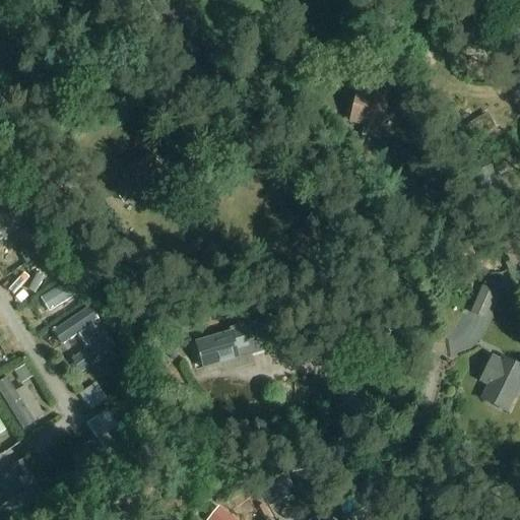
[(344,125),(355,127),(364,129),(362,136),(377,139),(390,82),(371,78),(366,98),(355,95),(351,114),(346,113),(344,125)]
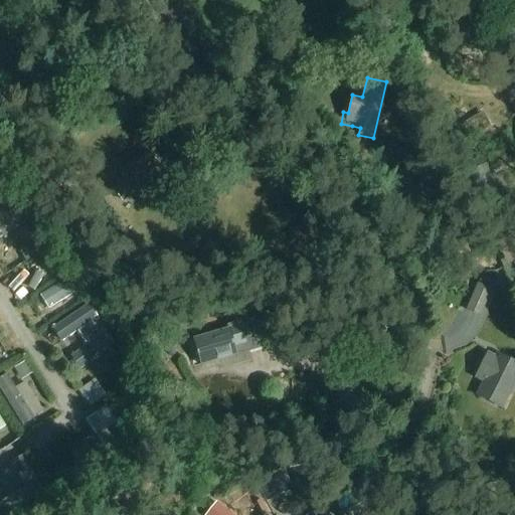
[(478,131),(465,138),(470,148),(483,142),(478,131)]
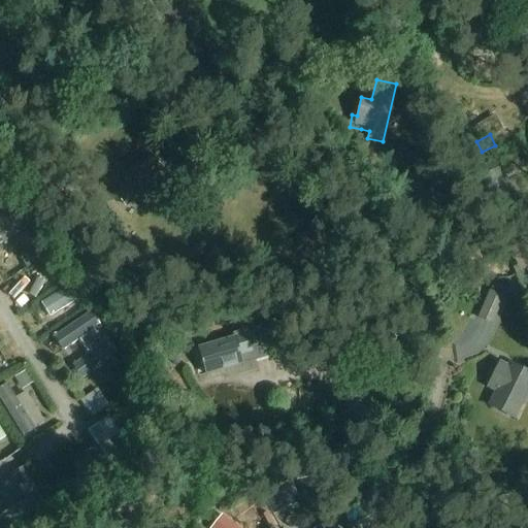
[(409,201),(405,215),(415,218),(419,203),(409,201)]
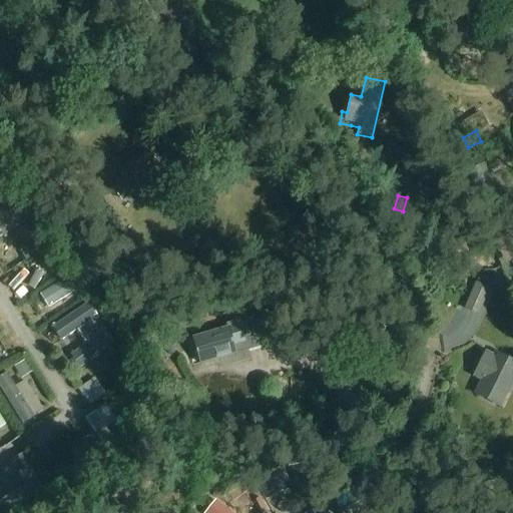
[(0,209),(0,226),(15,217),(8,205),(0,209)]
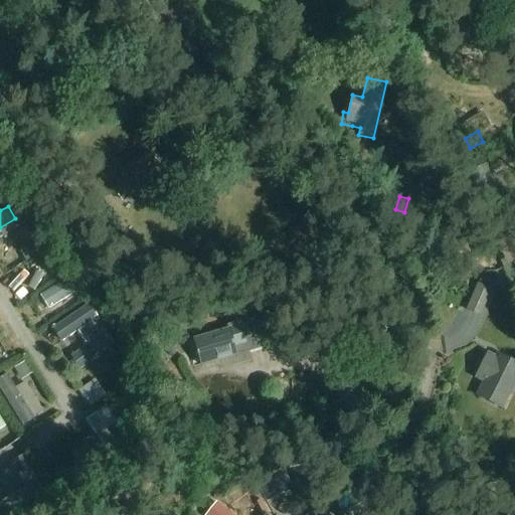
[(514,234),(496,243),(506,267),(514,262),(514,234)]
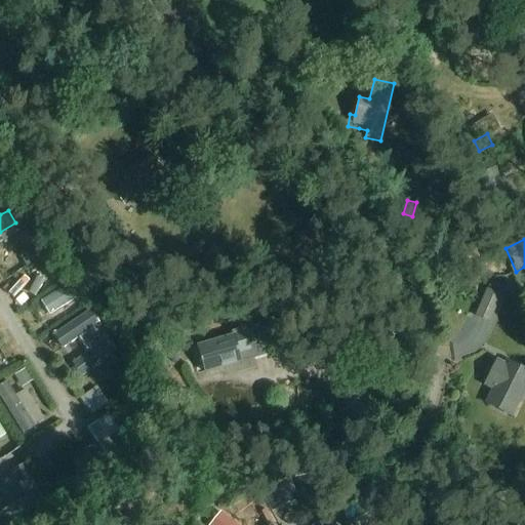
[(18,259),(26,271),(40,261),(33,250),(18,259)]
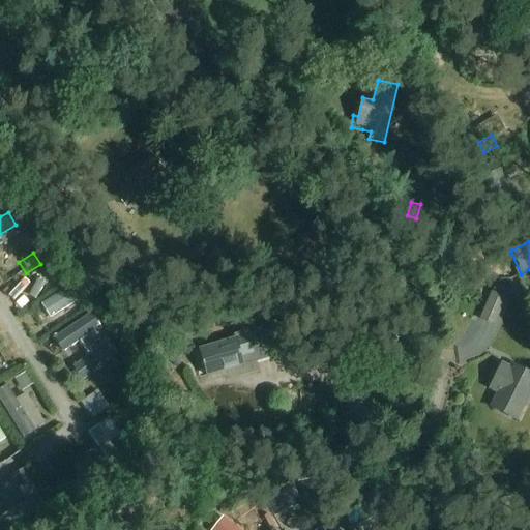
[(55,257),(4,290),(21,317),(74,283),(55,257)]
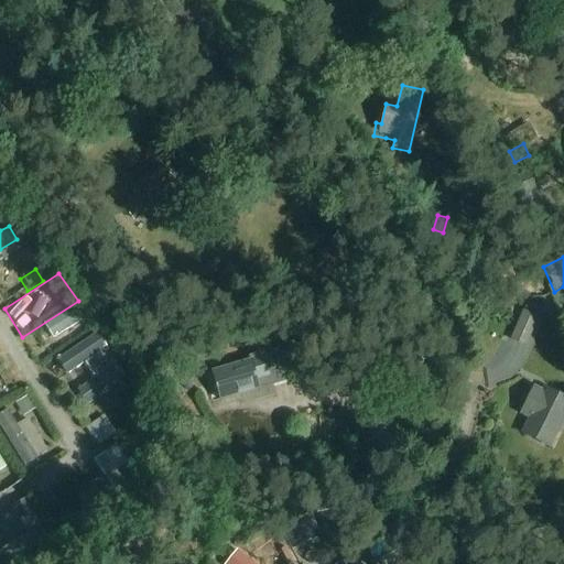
[(78,301),(22,337),(41,366),(96,326),(78,301)]
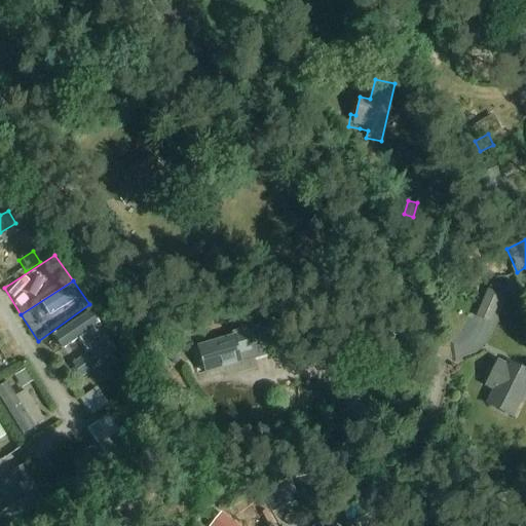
[(490,325),(502,297),(486,290),(475,317),(490,325)]
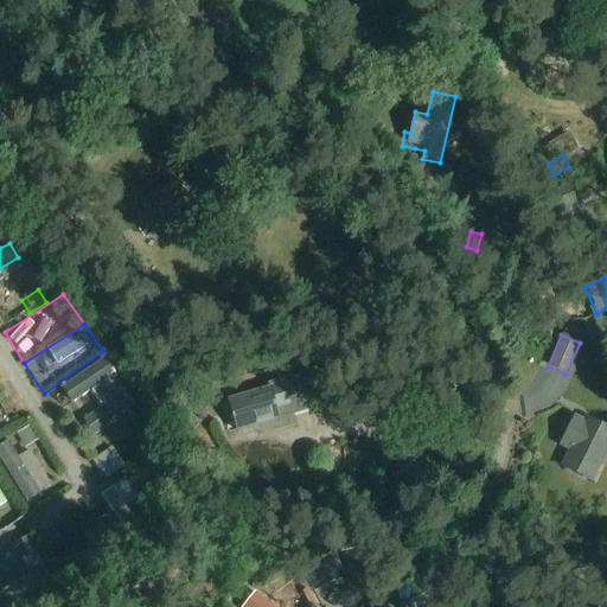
[(104,357),(61,385),(71,402),(90,390),(101,407),(83,417),(95,436),(138,408),(104,357)]
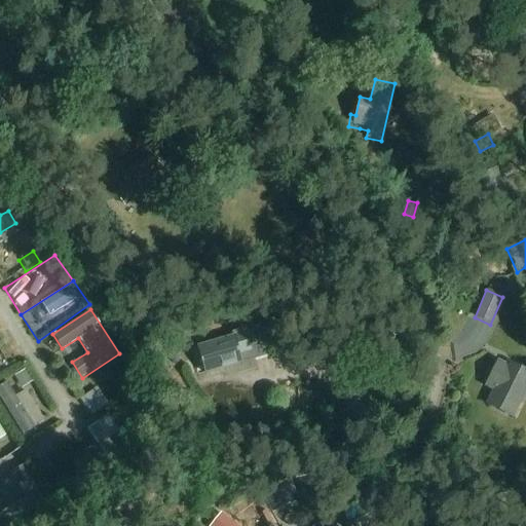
[(245,335),(199,349),(205,376),(253,363),(245,335)]
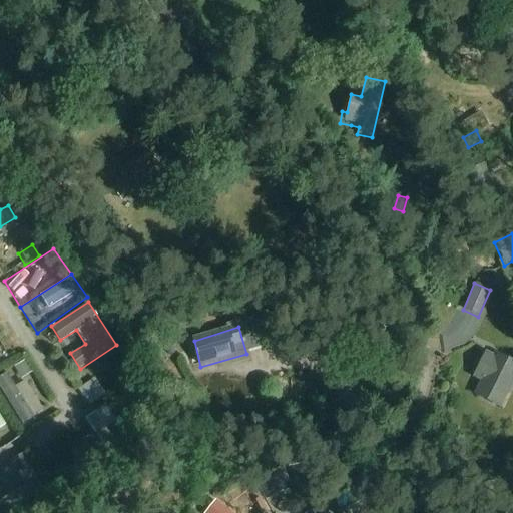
[(500,404),(512,378),(512,364),(496,356),(494,361),(484,356),(474,377),(484,382),(478,393),(500,404)]
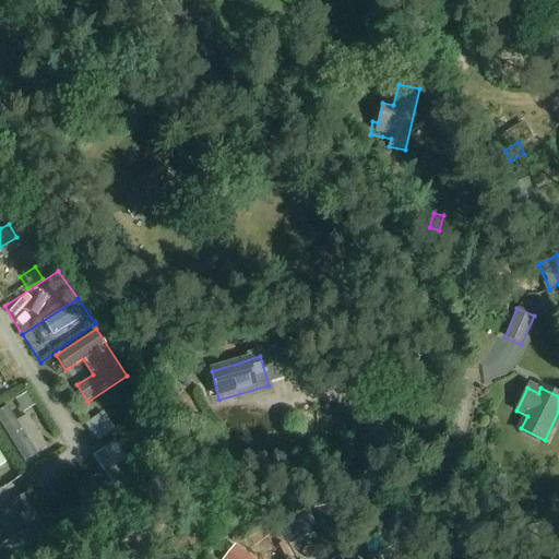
[(25,395),(14,402),(22,414),(33,407),(25,395)]
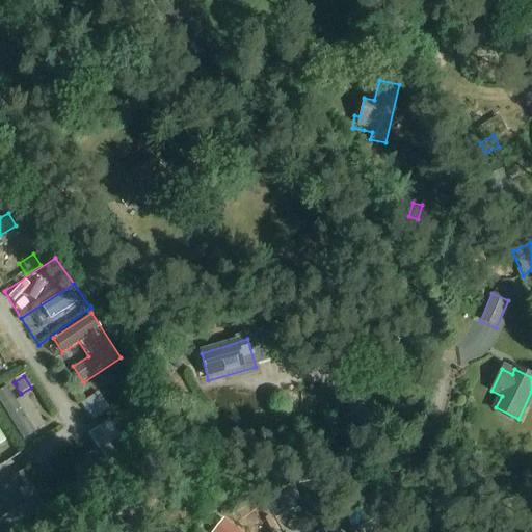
[(28,394),(16,400),(9,386),(0,389),(0,399),(20,440),(45,428),(28,394)]
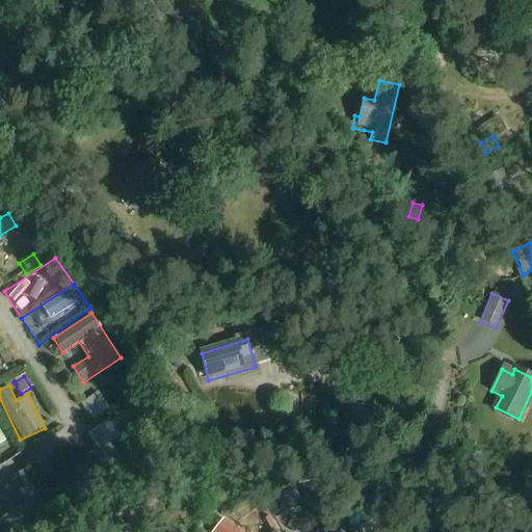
[(82,402),(94,419),(110,408),(100,392),(82,402)]
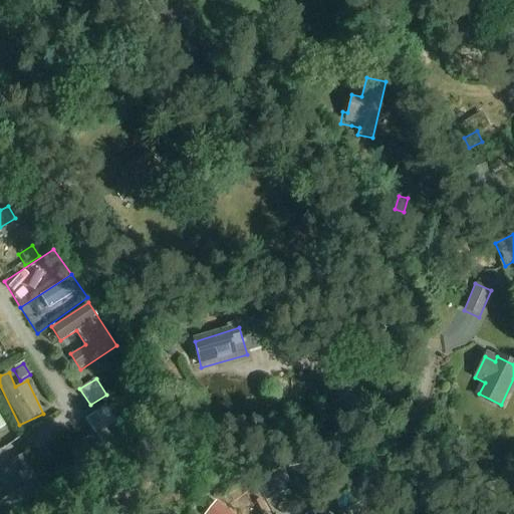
[(354,401),(342,412),(352,422),(363,411),(354,401)]
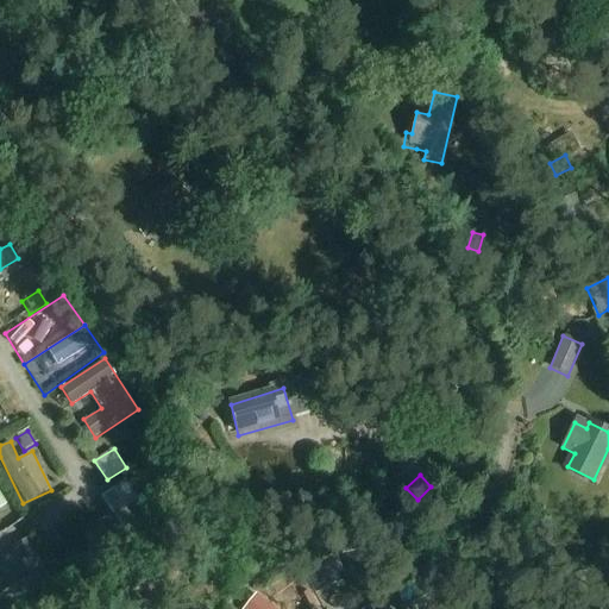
[(113,493),(101,501),(127,538),(139,529),(113,493)]
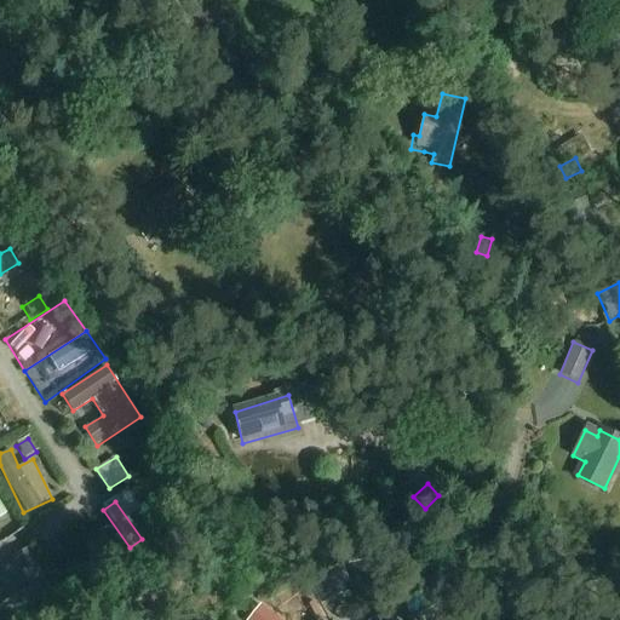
[(21,530),(4,543),(17,562),(35,549),(21,530)]
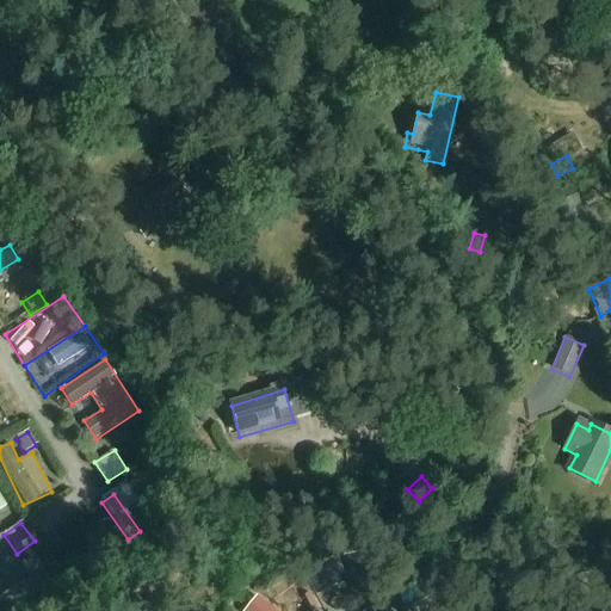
[(71,539),(51,553),(65,572),(85,559),(71,539)]
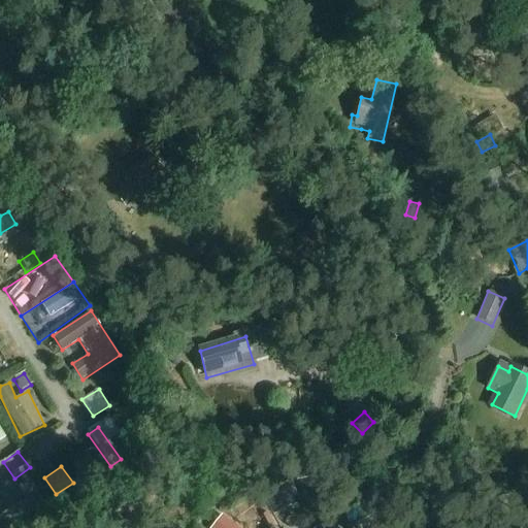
[(299,505),(293,483),(269,488),(274,512),(299,505)]
